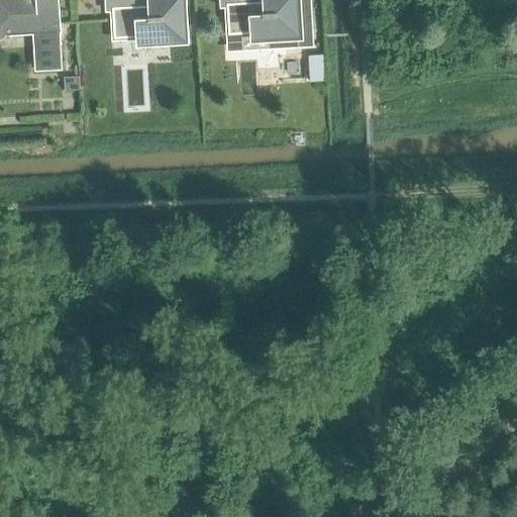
[(0,0),(0,38),(2,38),(4,35),(5,32),(33,30),(35,70),(61,68),(57,0),(0,0)]
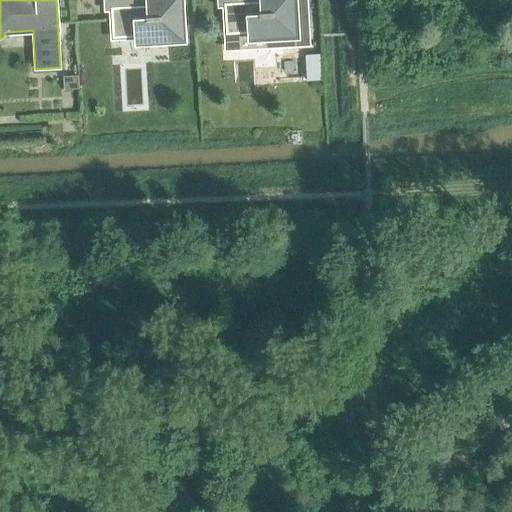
[(180,0),(103,0),(104,12),(109,11),(111,40),(137,39),(137,41),(183,39),(180,0)]
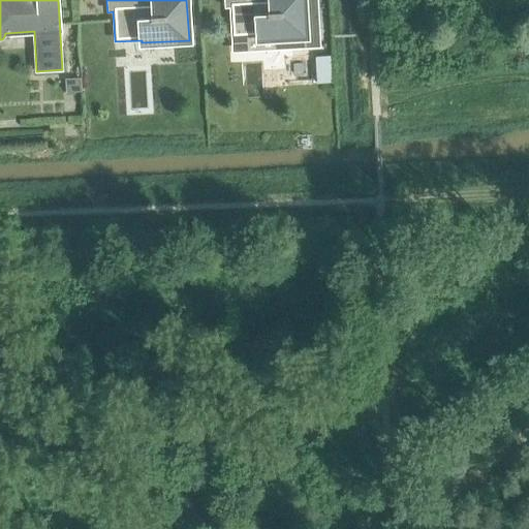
[(304,0),(226,0),(227,5),(231,5),(234,35),(273,33),(274,48),(307,45),(304,0)]
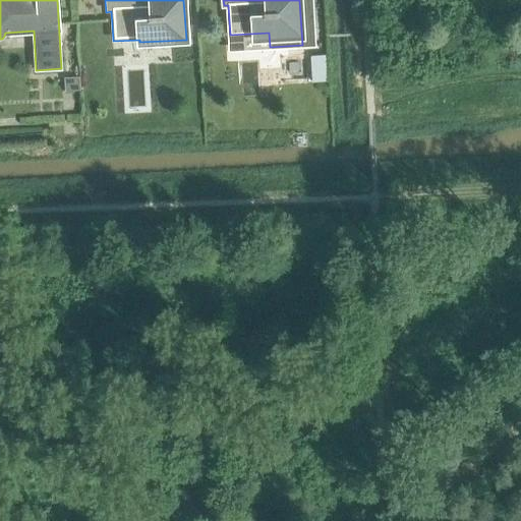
[(326,55),(311,55),(312,81),(327,80),(326,55)]
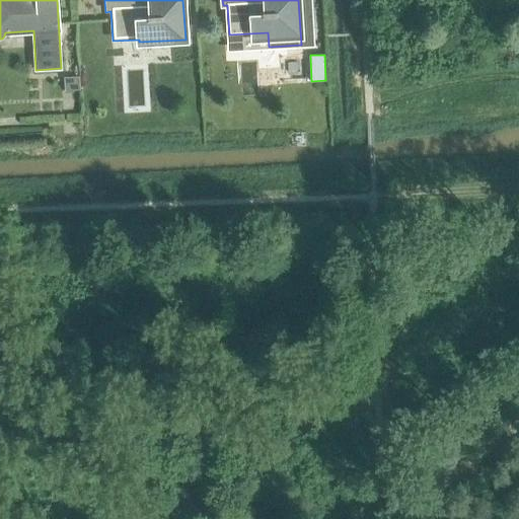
[(79,77),(65,77),(65,90),(80,90),(79,77)]
